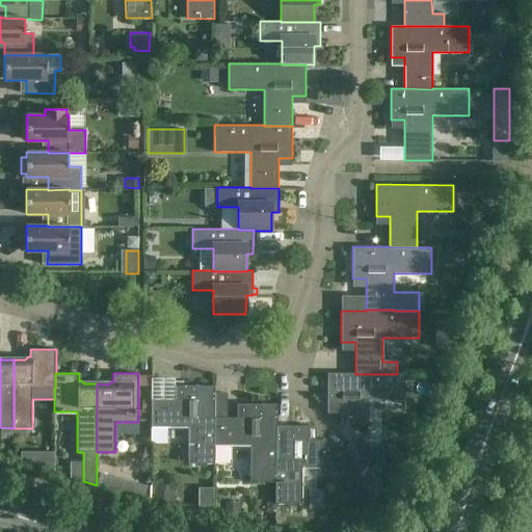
[(355,374),(355,373),(327,373),(327,405),(341,405),(341,423),(369,423),(369,400),(405,400),(405,373),(397,373),(397,374),(355,374)]
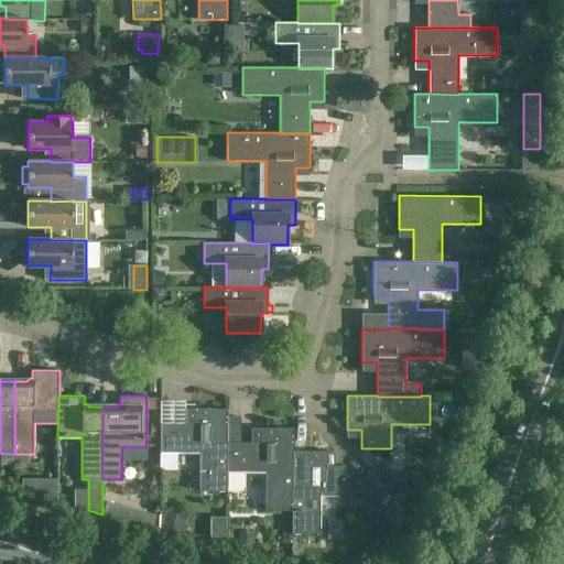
[(227,491),(228,472),(227,472),(227,442),(228,442),(228,409),(194,409),(194,423),(161,423),(161,472),(177,472),(177,452),(199,453),(199,491),(227,491)]
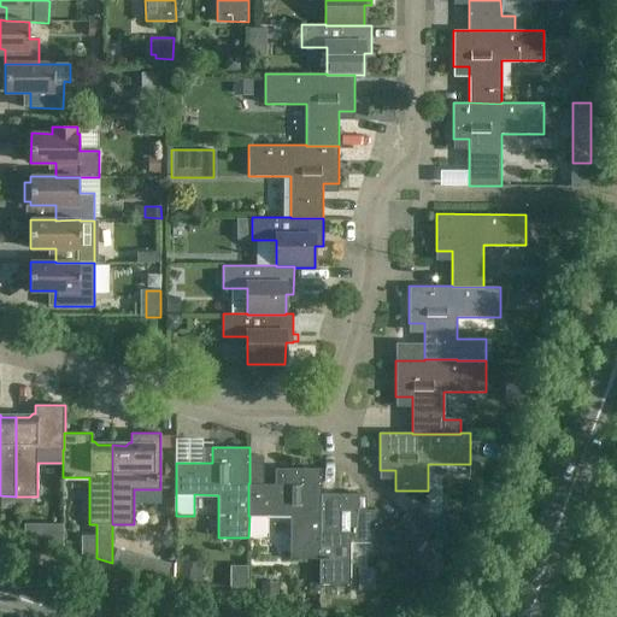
[(285,485),(250,483),(248,483),(248,516),(250,516),(291,516),(291,558),(319,559),(321,559),(321,494),(322,494),(322,469),(285,468),(285,485)]
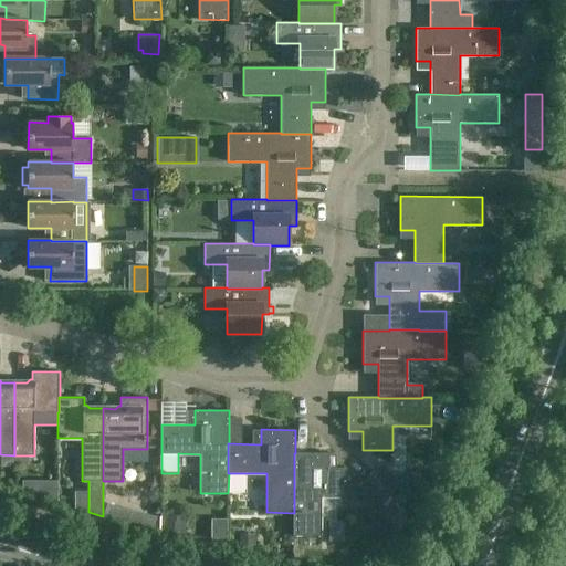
[(327,453),(295,453),(294,453),(294,513),(293,513),(293,536),(322,536),(322,498),(346,498),(346,468),(327,468),(327,453)]
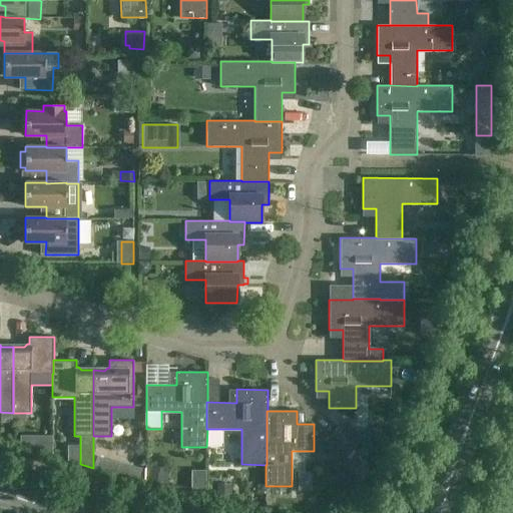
[(335,430),(355,449),(364,439),(345,420),(335,430)]
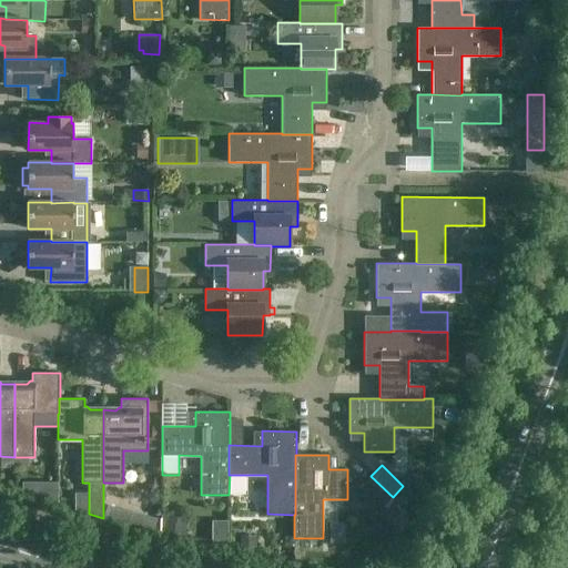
[(393,497),(371,476),(359,487),(382,508),(393,497)]
